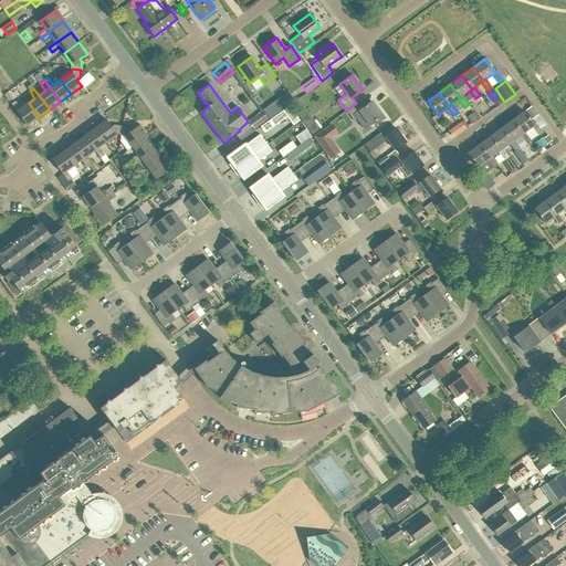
[(492,100),(496,105),(501,101),(498,96),(492,100)]
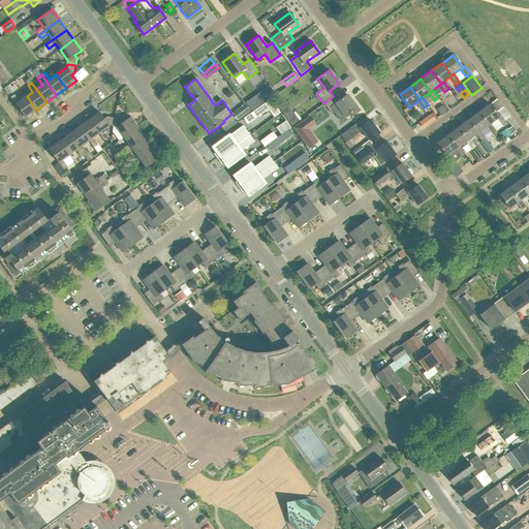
[(36,111),(27,96),(20,101),(14,94),(10,97),(26,118),(36,111)]
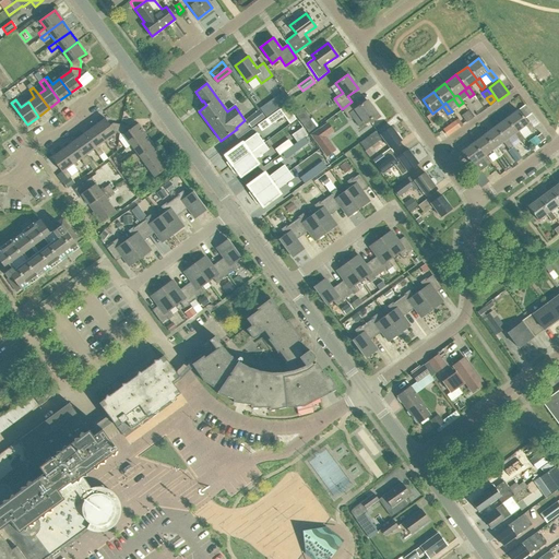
[(477,99),(472,104),(478,111),(484,107),(477,99)]
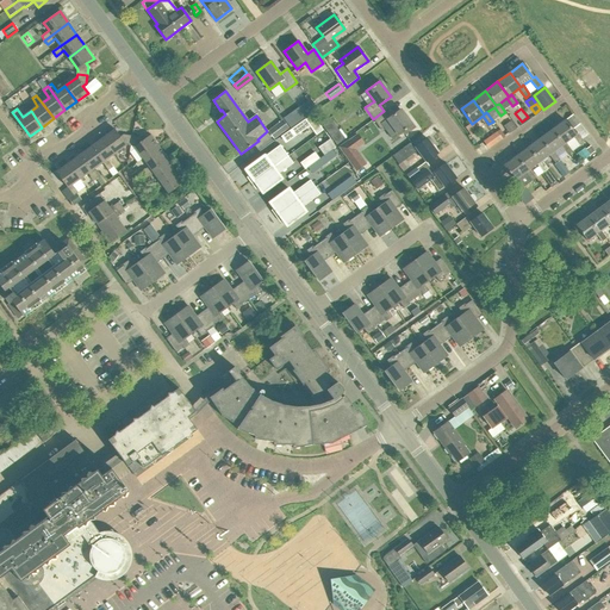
[(388,118),(384,111),(373,119),(381,131),(391,125),(398,135),(411,125),(400,110),(388,118)]
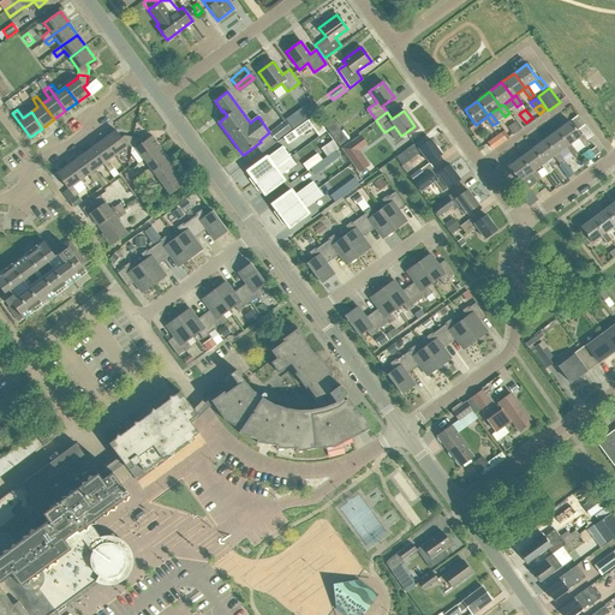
[(305,121),(298,112),(286,120),(293,131),(305,121)]
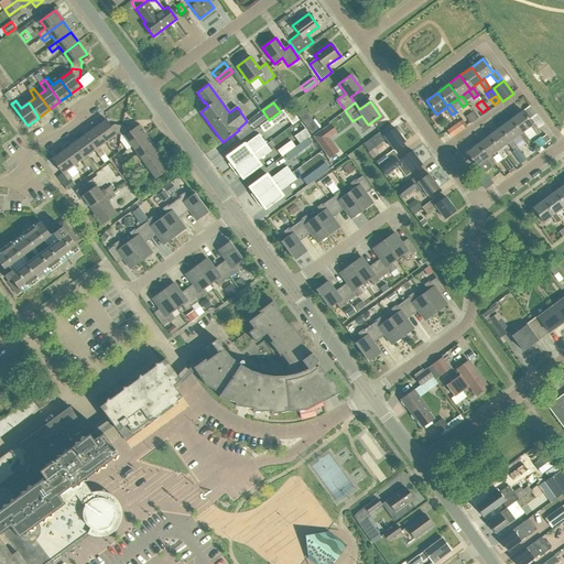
[(537,115),(530,106),(525,110),(532,119),(537,115)]
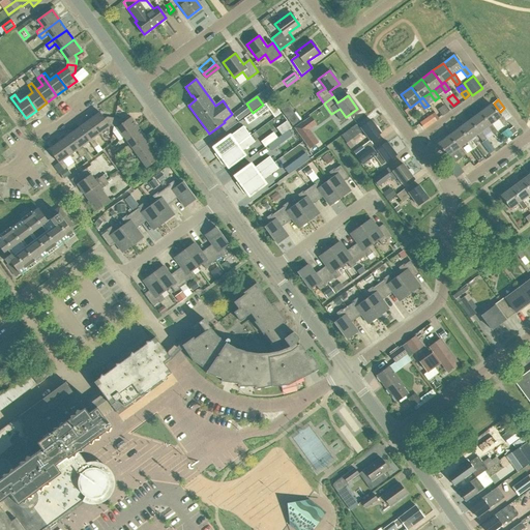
[(265,104),(253,113),(257,118),(269,110),(265,104)]
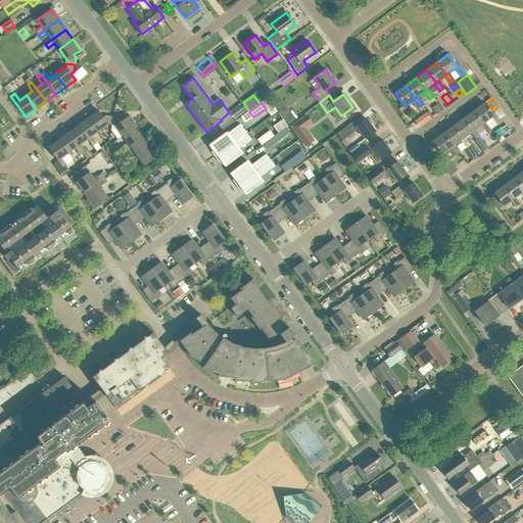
[(242,103),(233,110),(238,117),(247,110),(242,103)]
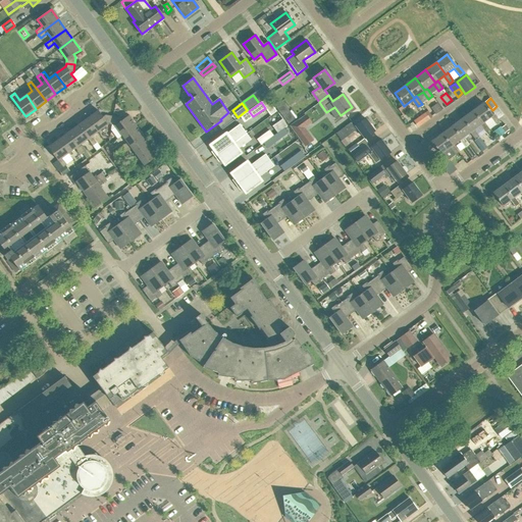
[(430,107),(435,115),(442,110),(437,103),(430,107)]
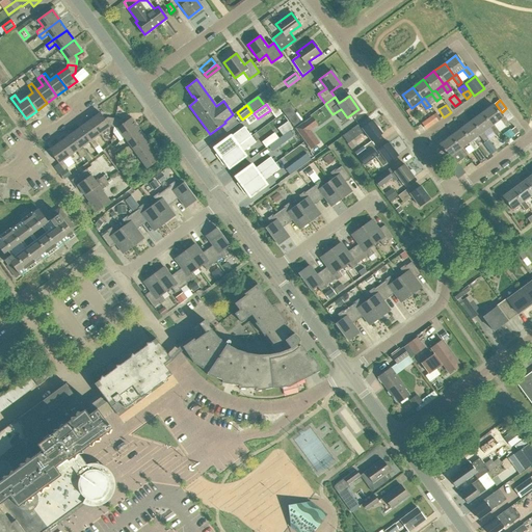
[(491,105),(481,113),(490,126),(493,124),(499,120),(505,127),(509,124),(503,116),(501,117),(491,105)]
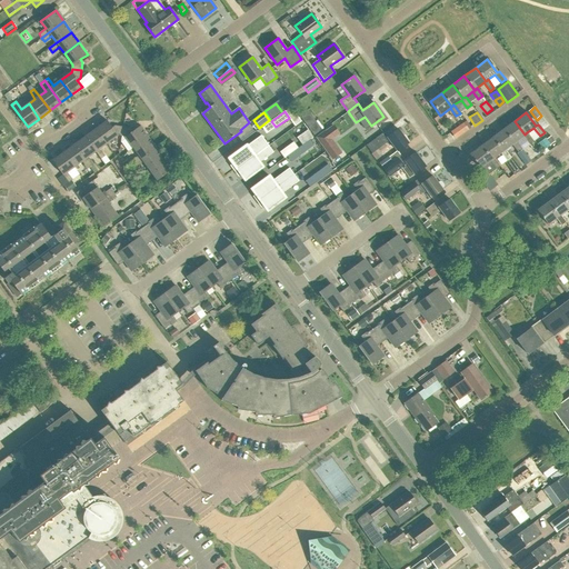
[(118,136),(121,137),(123,127),(115,126),(112,128),(107,121),(96,129),(107,143),(118,136)]
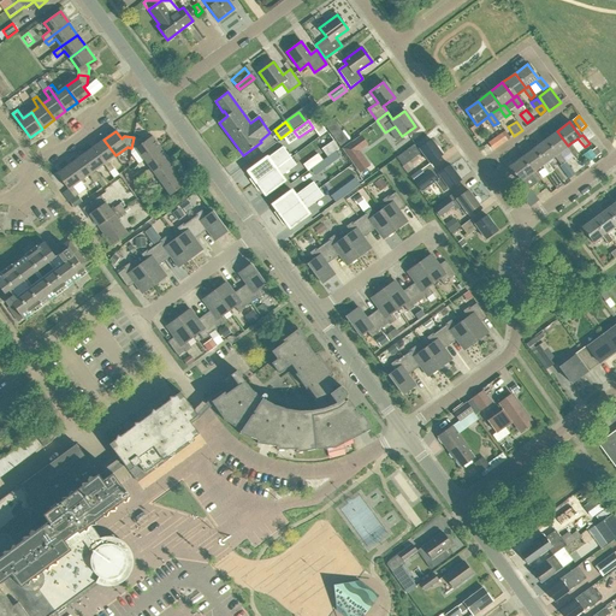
[(568,146),(557,131),(545,140),(556,155),(558,153),(566,147),(573,157),(576,153),(570,143),(568,146)]
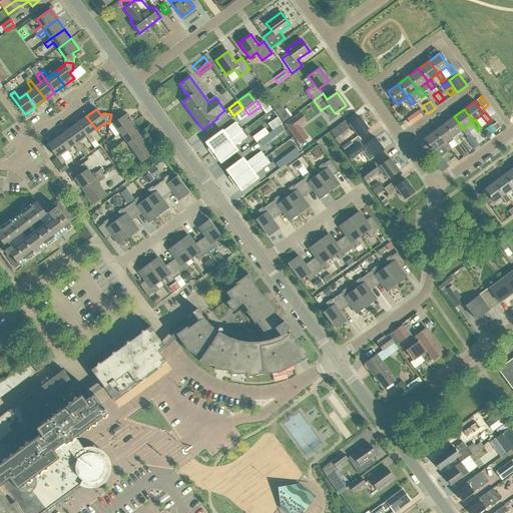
[(285,110),(278,115),(284,122),(290,117),(285,110)]
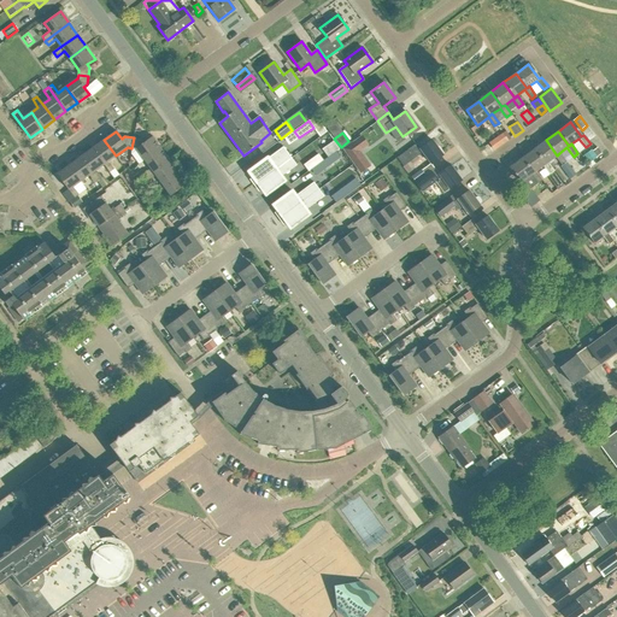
[(362,151),(370,145),(363,134),(342,148),(362,174),(372,165),(362,151)]
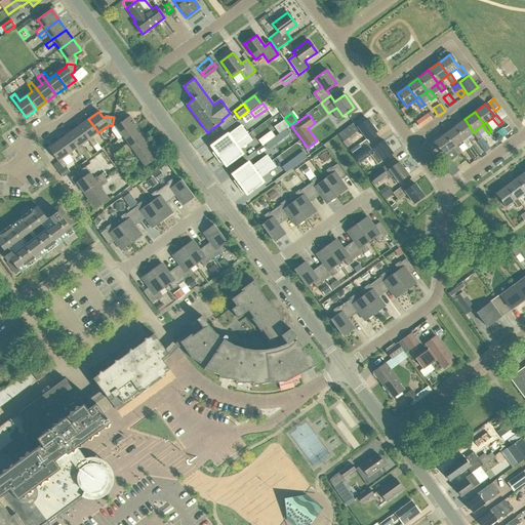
[(433,119),(429,114),(415,123),(419,128),(433,119)]
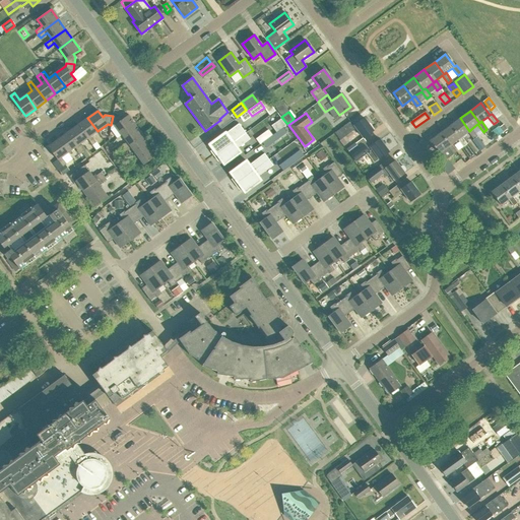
[(120,117),(113,116),(111,125),(115,125),(122,135),(135,126),(128,115),(122,120),(120,117)]
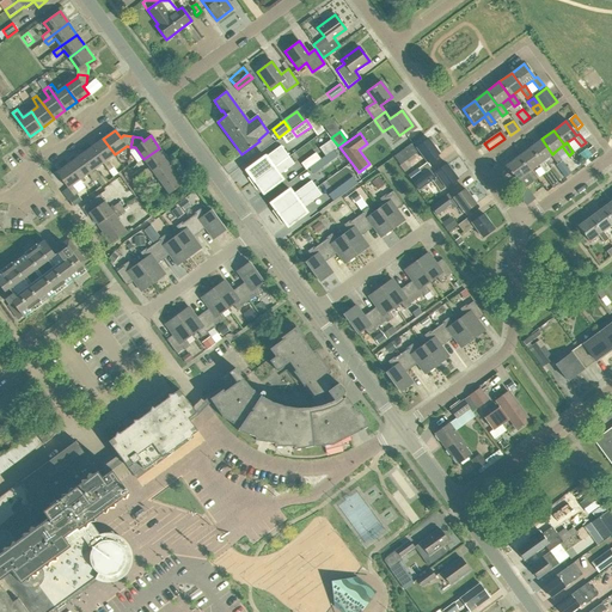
[(108,160),(115,154),(103,139),(91,147),(103,164),(109,171),(112,169),(108,160)]
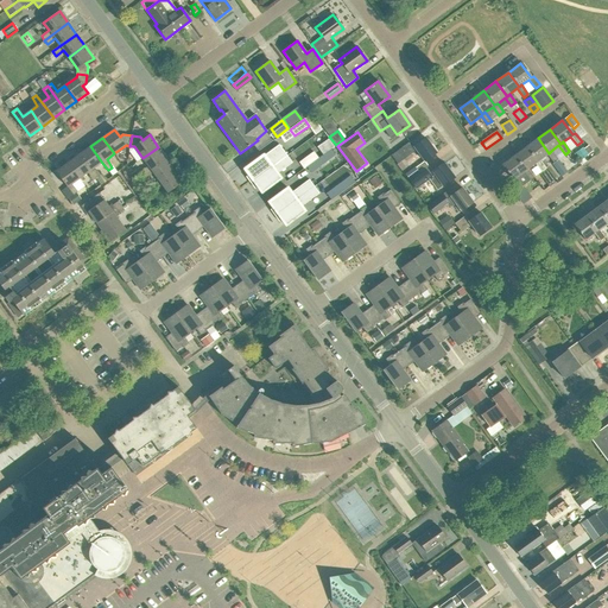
[(424,162),(436,153),(424,138),(413,146),(410,141),(391,156),(397,163),(415,150),(424,162)]
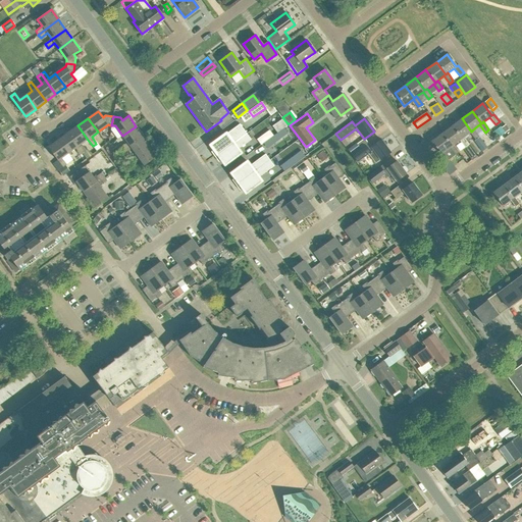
[(471,132),(462,118),(451,126),(461,139),(463,138),(469,133),(475,140),(478,137),(473,129),(471,132)]
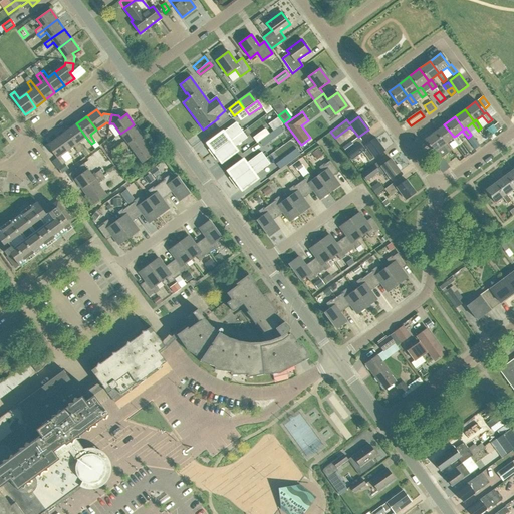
[(212,155),(243,133),(236,122),(223,132),(207,143),(210,148),(209,150),(212,155)]
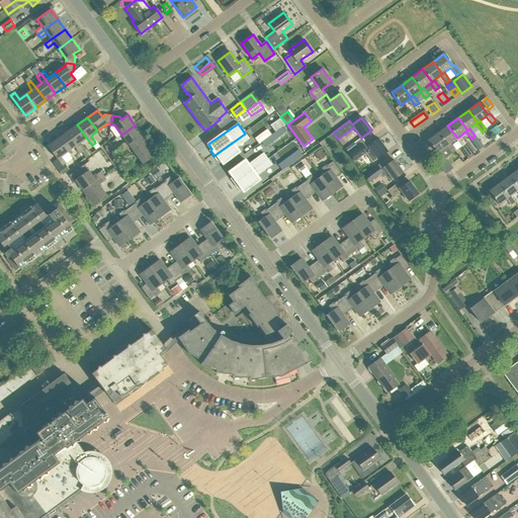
[(81,143),(87,139),(77,124),(68,132),(82,152),(86,150),(81,143)]
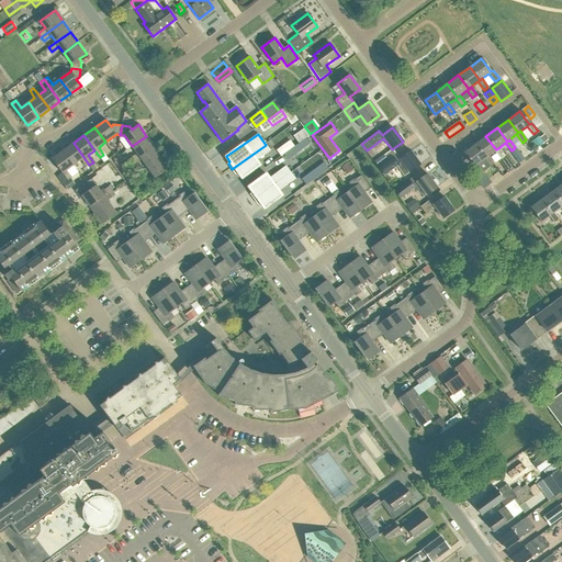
[(133,163),(154,146),(146,136),(132,146),(137,153),(130,158),(133,163)]
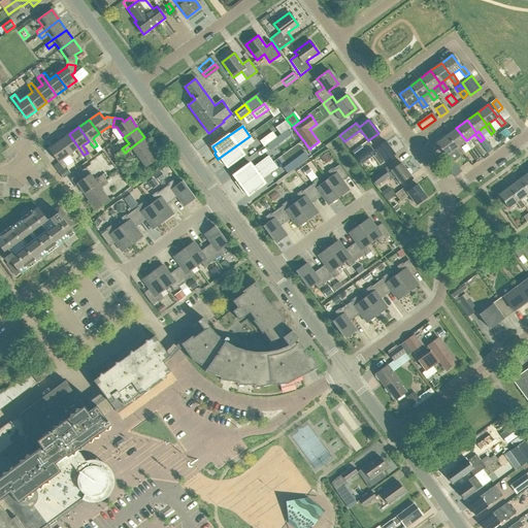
[(466,140),(456,128),(446,136),(456,149),(458,147),(464,142),(469,150),(473,146),(468,139),(466,140)]
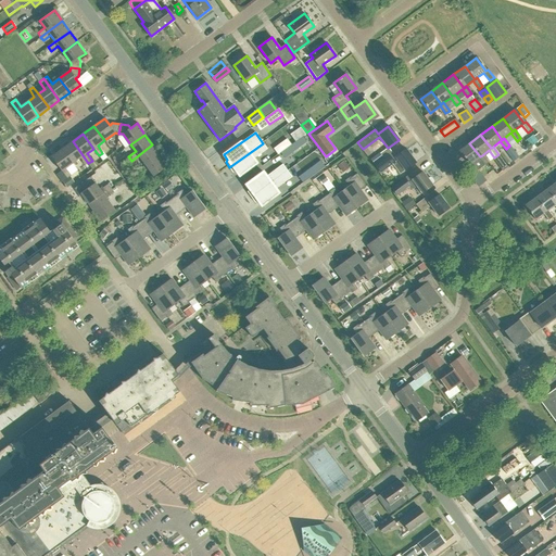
[(291,144),(289,147),(293,152),(306,142),(303,137),(291,144)]
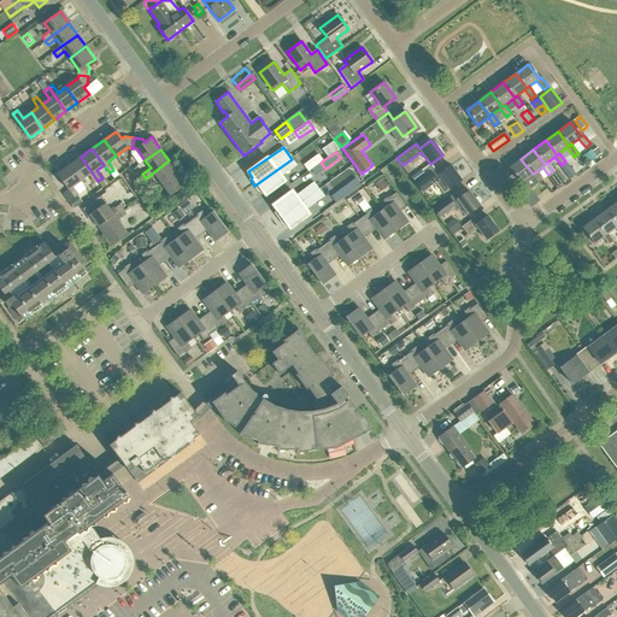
[(318,154),(304,165),(309,171),(321,163),(323,160),(318,154)]
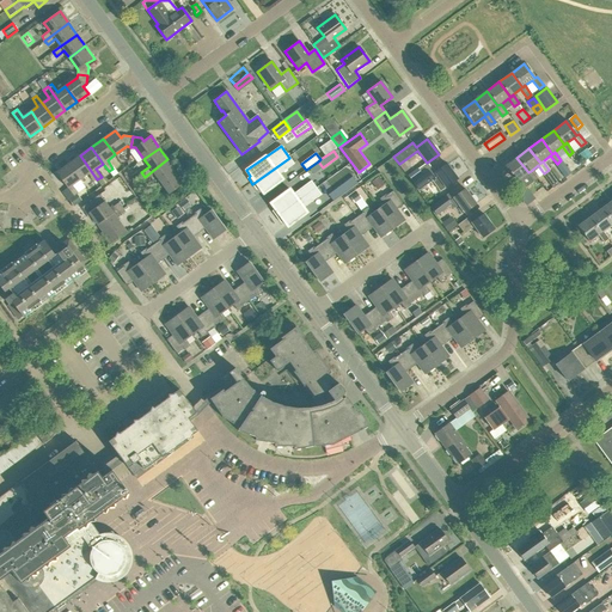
[(93,183),(97,179),(80,155),(68,164),(80,179),(87,175),(93,183)]
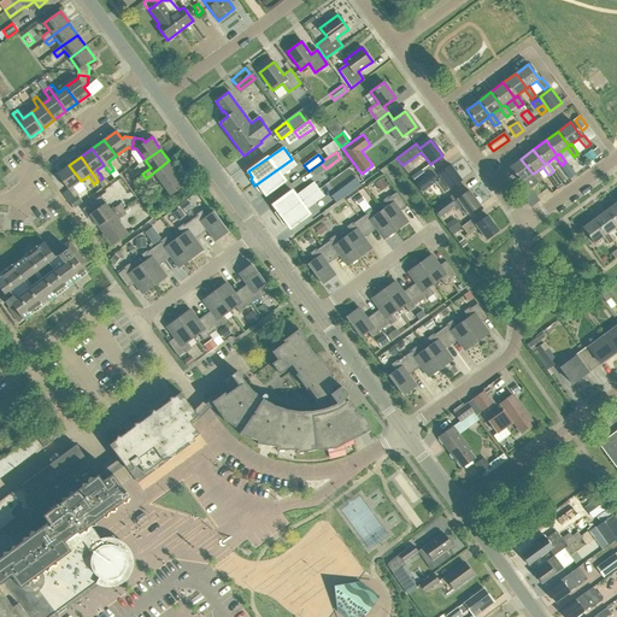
[(297,165),(292,159),(254,186),(259,191),(260,189),(265,195),(285,181),(281,176),(297,165)]
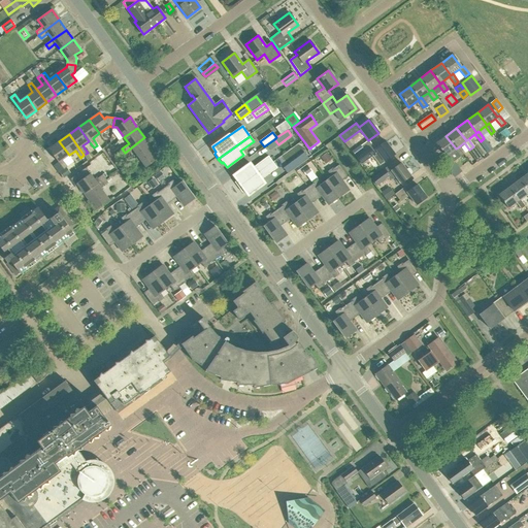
[(463,155),(458,147),(456,149),(446,136),(435,143),(444,157),(447,156),(452,163),(459,158),(463,155)]
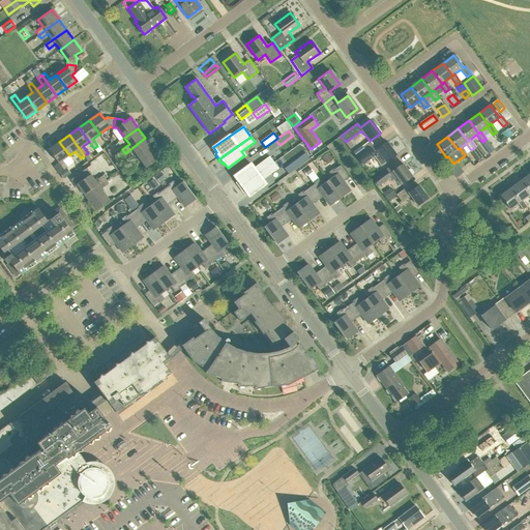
[(139,158),(152,148),(145,138),(125,153),(127,156),(135,151),(139,158)]
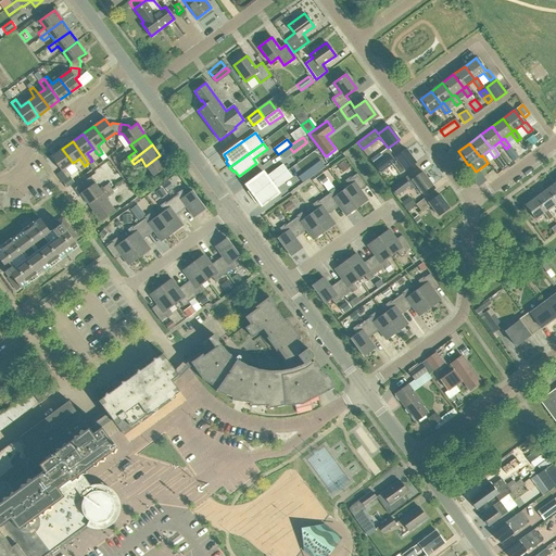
[(519,158),(510,147),(505,151),(514,162),(519,158)]
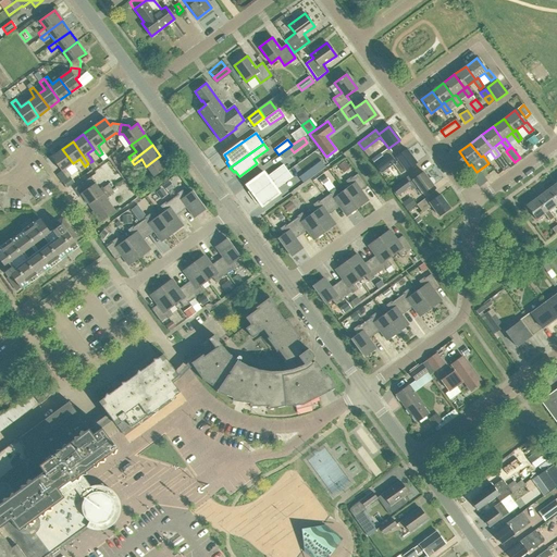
[(62,149),(51,158),(67,178),(62,183),(66,188),(74,183),(70,176),(71,176),(69,172),(67,172),(65,169),(73,163),(62,149)]
